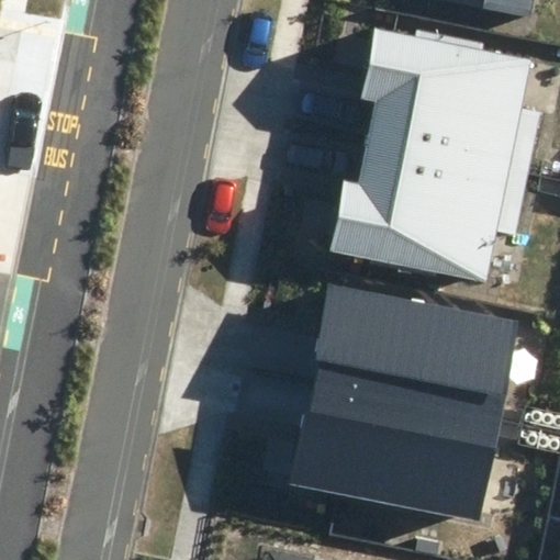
[(449,0),(530,15),(533,0),(449,0)]
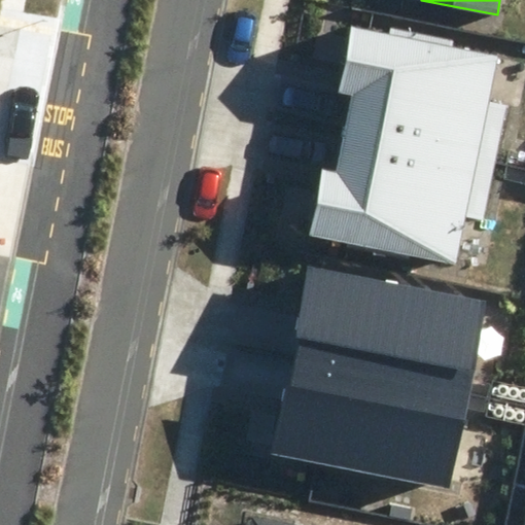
[(492,162),(502,109),(485,106),(495,56),(453,47),(454,40),(388,27),(387,34),(352,27),(339,92),(353,95),(346,133),(492,162)]
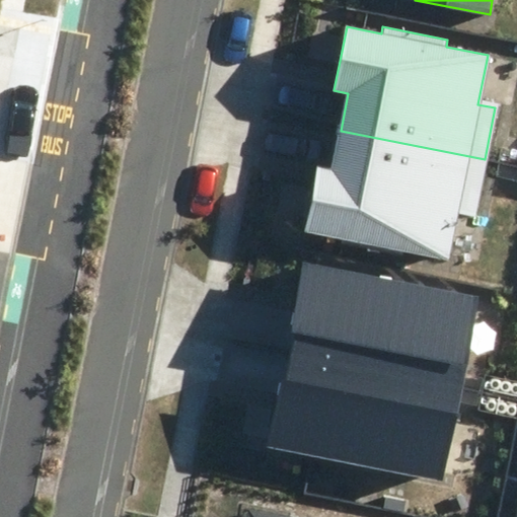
[(457,209),(473,213),(485,159),(341,131),(333,169),(318,166),(305,231),(340,238),(339,245),(403,257),(405,250),(447,259),(457,209)]
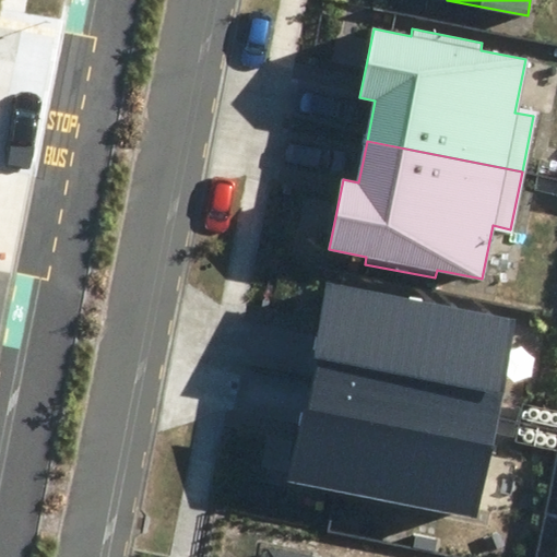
[(307,376),(498,414),(517,318),(327,281),(307,376)]
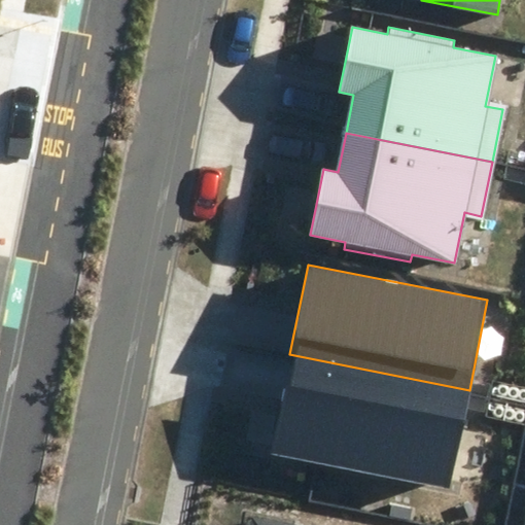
[(270,452),(450,487),(469,390),(289,354),(270,452)]
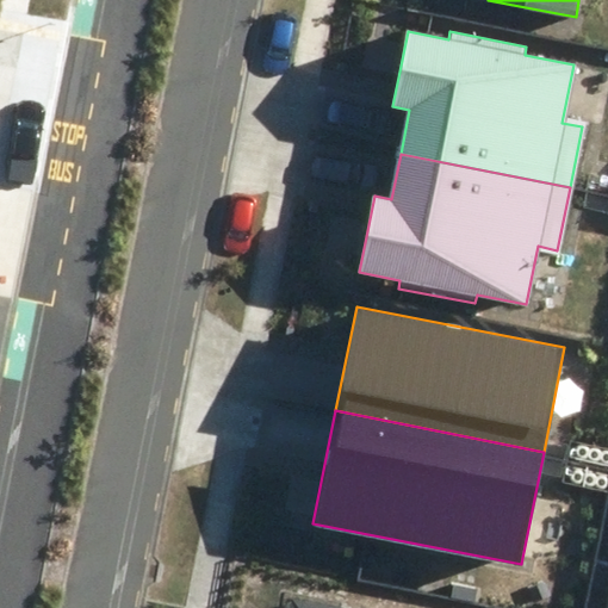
[(355,607),(289,595),(285,607),(355,607)]
